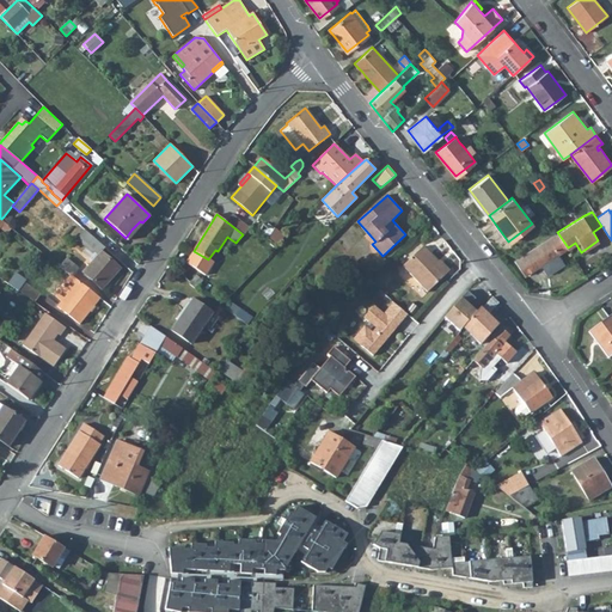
[(250,228),(232,214),(226,221),(243,234),(250,228)]
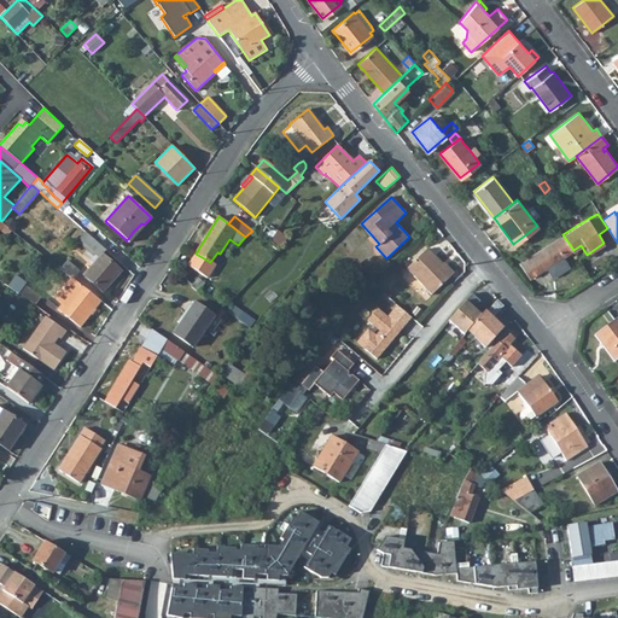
[(1,221),(0,220),(0,228),(5,233),(5,232),(9,233),(11,229),(9,227),(1,221)]
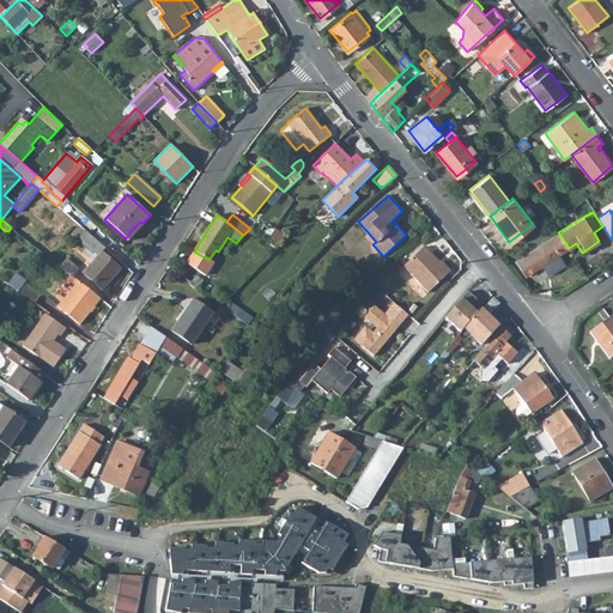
[(274,228),(269,224),(262,234),(267,237),(274,228)]
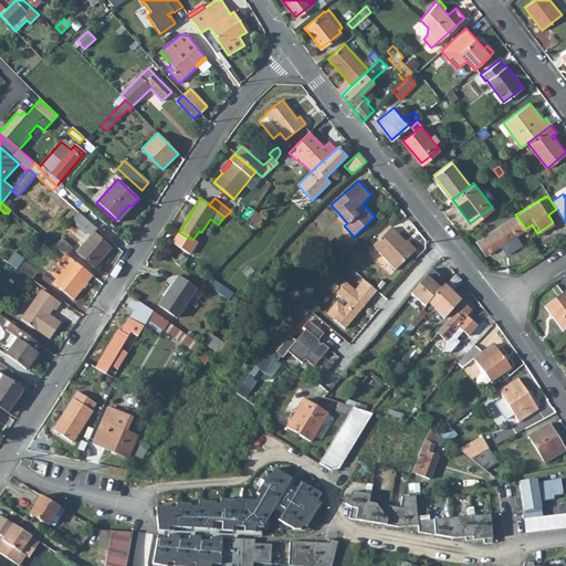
[(97,229),(79,212),(71,221),(81,229),(76,233),(85,242),(76,252),(94,268),(111,249),(93,233),(97,229)]
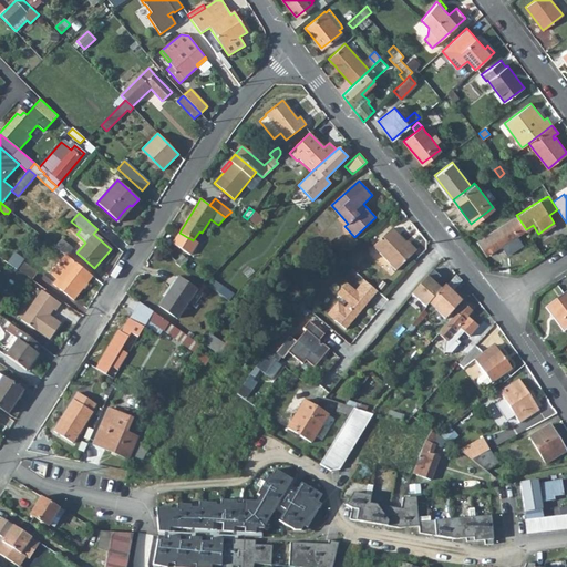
[(495,217),(500,224),(505,219),(502,214),(495,217)]
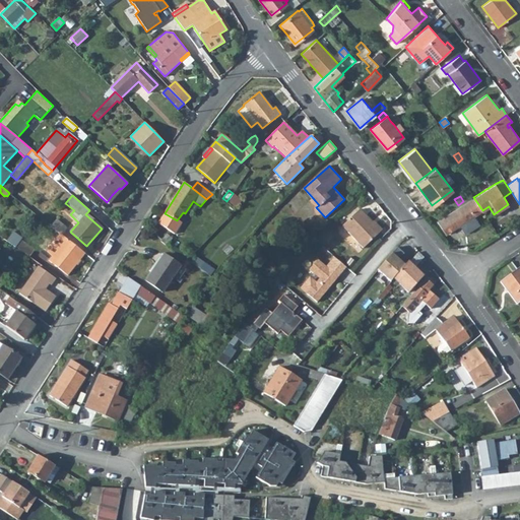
[(473,197),(437,221),(445,234),(482,210),(473,197)]
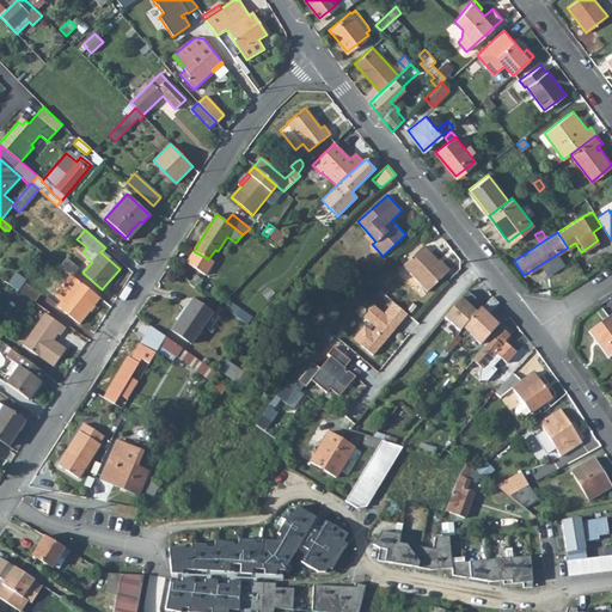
[(375,242),(368,233),(365,237),(372,244),(375,242)]
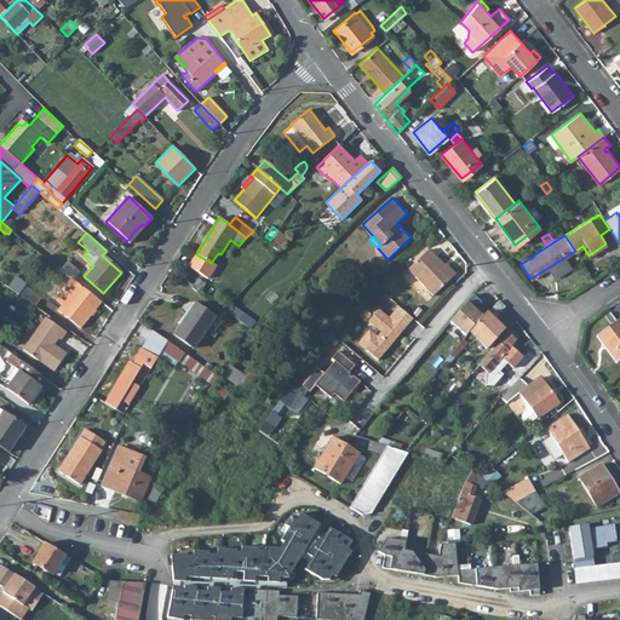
[(443,265),(429,250),(408,269),(432,296),(453,275),(443,265)]
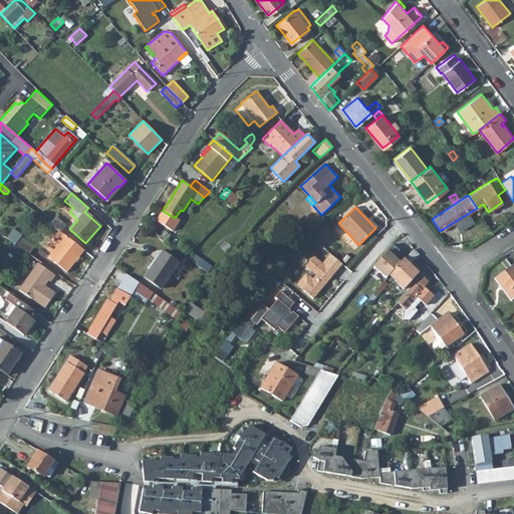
[(65,225),(55,217),(50,223),(58,230),(60,232),(65,225)]
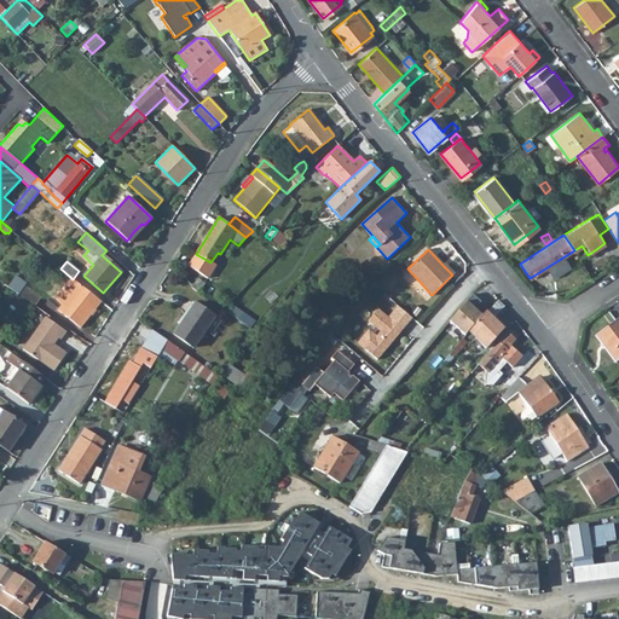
[(455,273),(445,262),(443,265),(452,275),(455,273)]
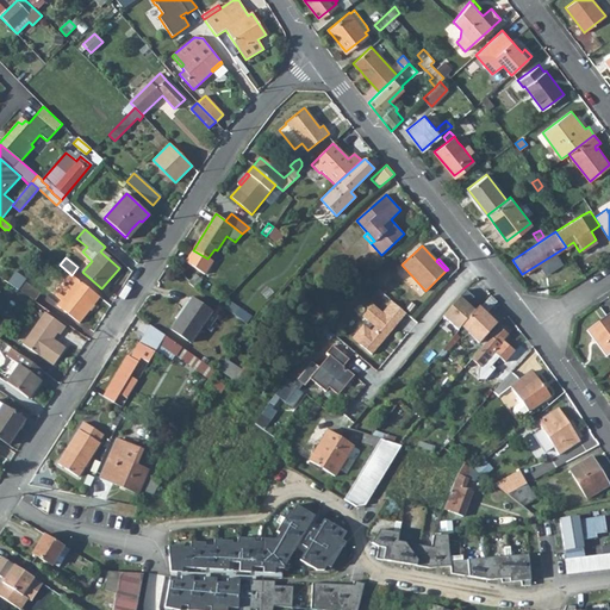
[(16,271),(7,281),(35,300),(41,292),(24,280),(26,278),(16,271)]
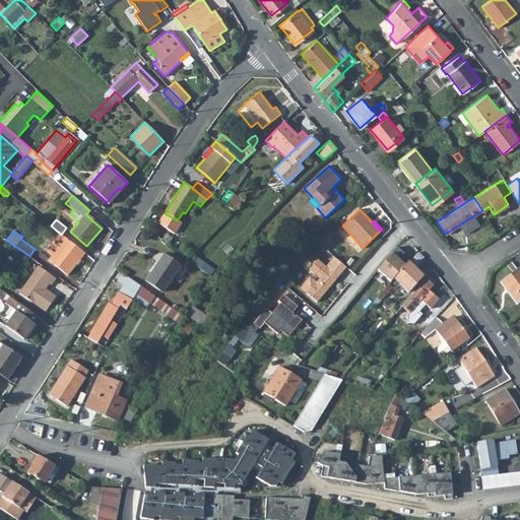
[(61,235),(59,233),(46,250),(52,255),(49,259),(67,274),(84,253),(61,235)]
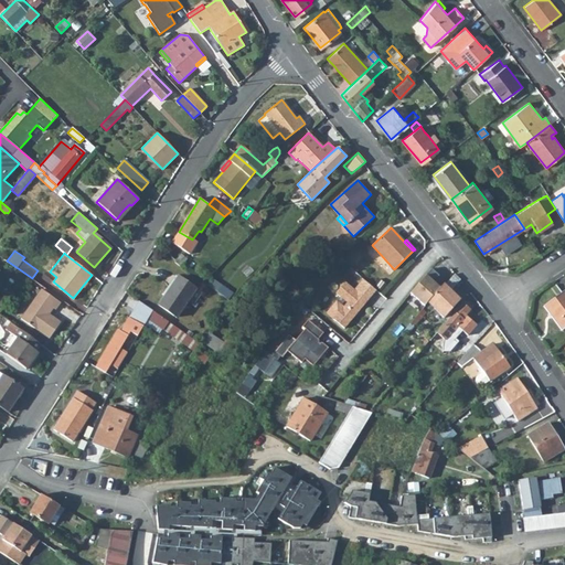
[(187,258),(181,254),(174,263),(180,267),(187,258)]
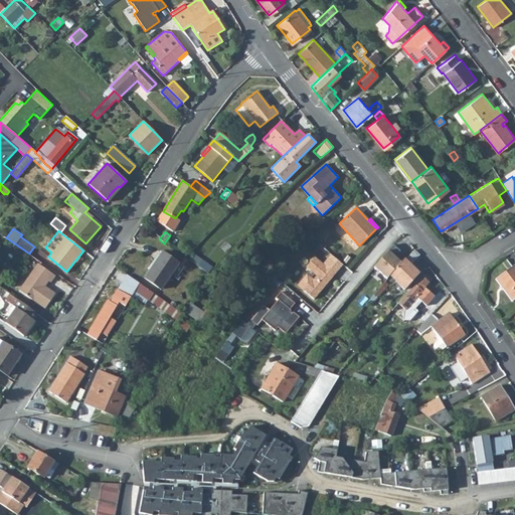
[(419,254),(414,249),(405,260),(404,259),(389,275),(404,290),(419,274),(415,270),(410,265),(412,263),(419,254)]
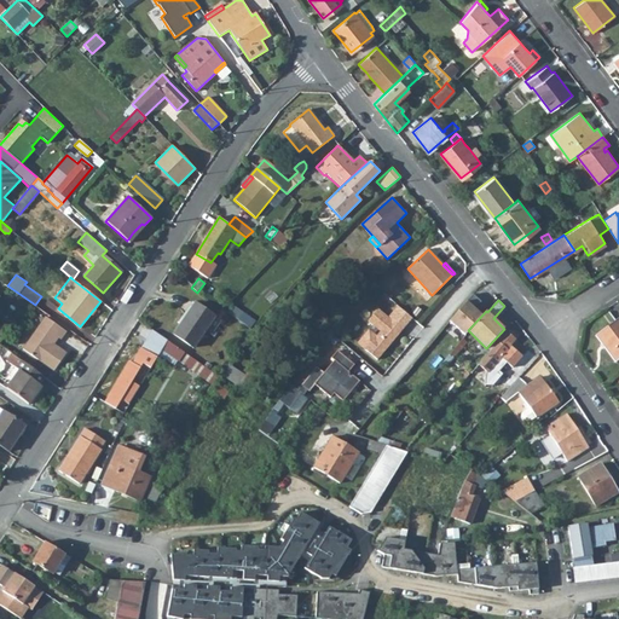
[(196,304),(195,302),(184,318),(185,319),(196,304)]
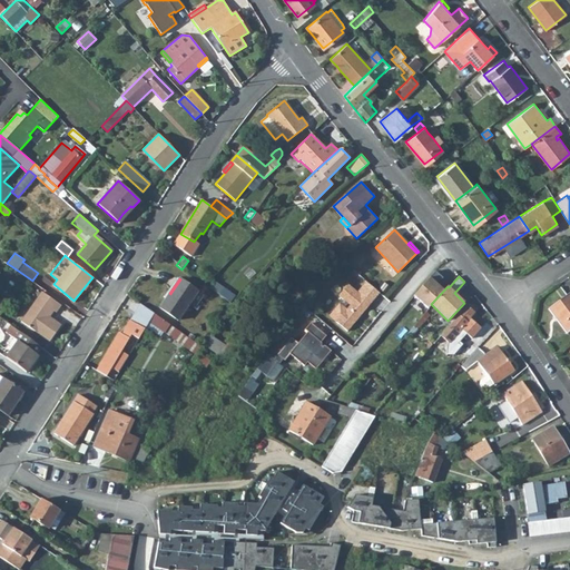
[(197,292),(180,279),(170,294),(169,293),(159,307),(177,321),(197,292)]
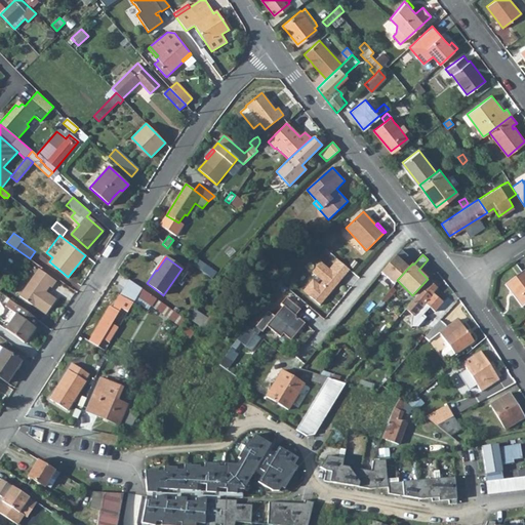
[(320,261),(312,272),(322,280),(319,284),(312,278),(303,290),(319,305),(334,286),(349,270),(337,259),(329,269),(320,261)]
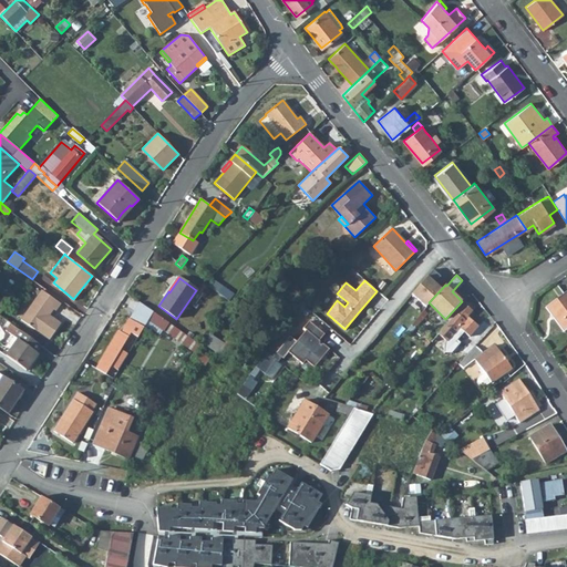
[(60,303),(41,290),(20,320),(49,340),(61,323),(49,315),(52,309),(54,310),(60,303)]
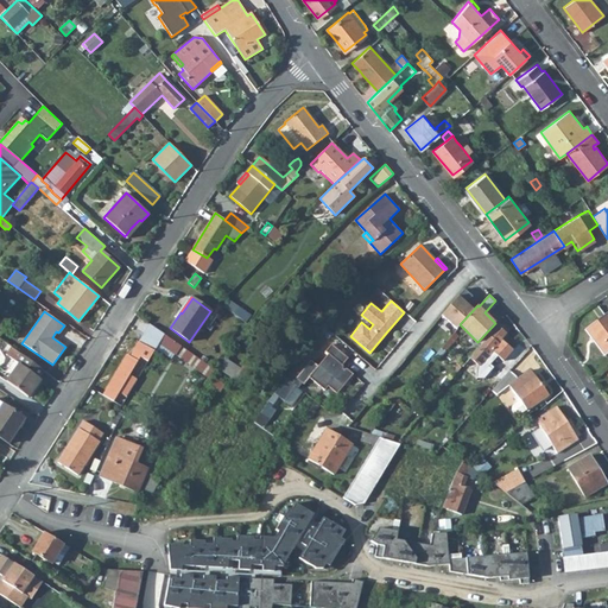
[(607,353),(607,315),(606,314),(584,329),(605,356),(607,353)]
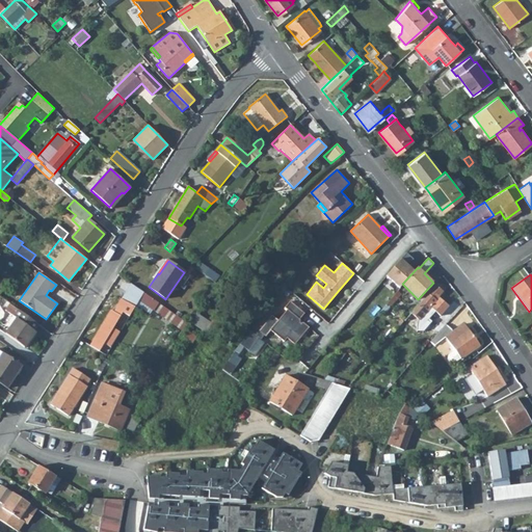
[(143,292),(131,284),(117,306),(117,307),(130,314),(138,300),(143,292)]
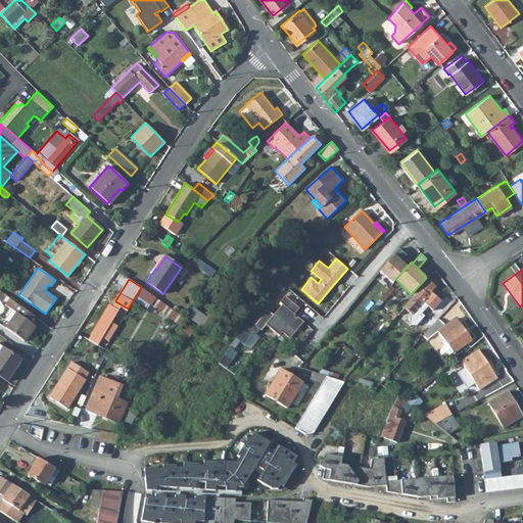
[(410,325),(410,326),(417,326),(423,318),(420,316),(422,314),(428,306),(433,311),(441,300),(431,292),(436,286),(428,280),(411,299),(403,308),(411,315),(411,316),(411,317),(410,318),(410,320),(410,321),(410,325)]
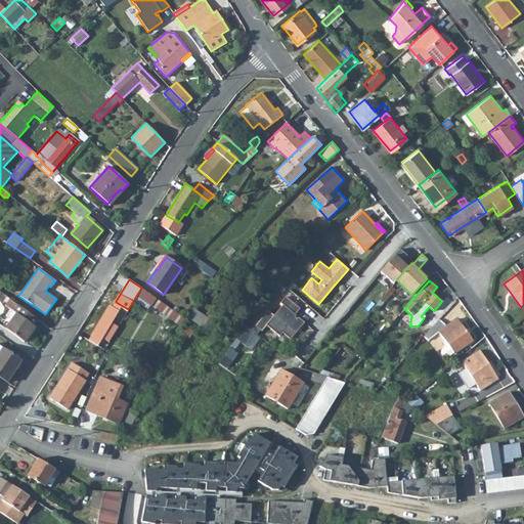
[(395,290),(391,287),(380,300),(384,304),(395,290)]
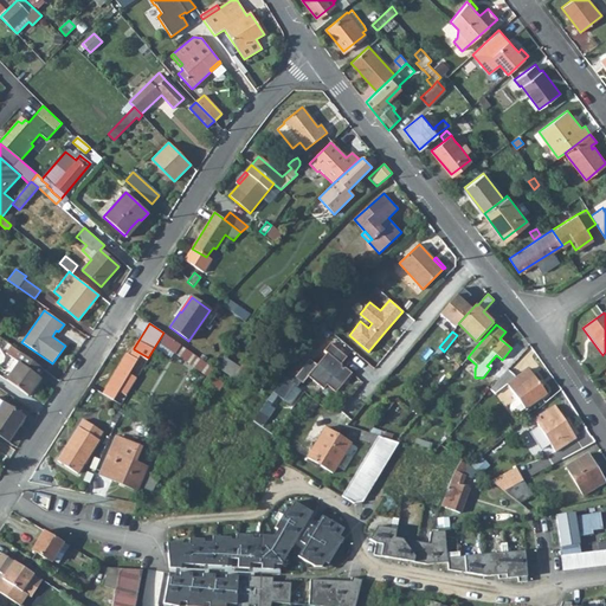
[(195,356),(163,333),(158,342),(191,365),(195,356)]
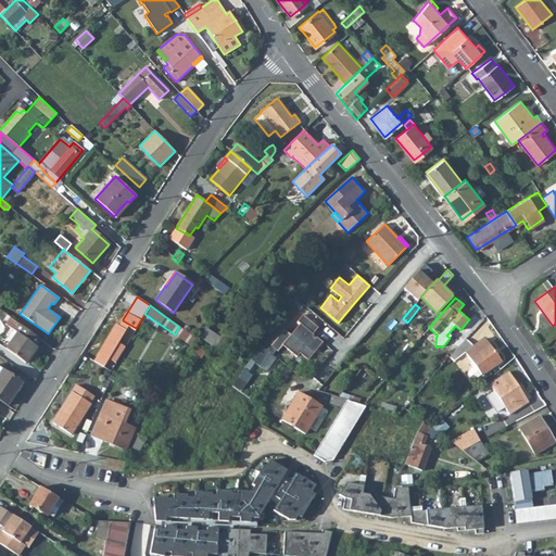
[(297,321),(300,324),(290,335),(283,329),(269,345),(264,341),(250,361),(260,367),(269,353),(272,354),(275,350),(277,351),(282,345),(297,357),(300,353),(307,359),(314,352),(323,342),(317,337),(313,338),(313,333),(317,327),(302,315),(297,321)]
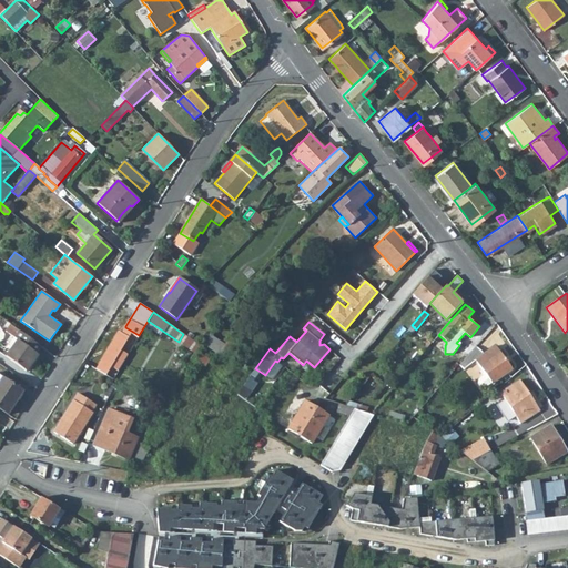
[(6,331),(18,340),(6,356),(26,371),(38,354),(36,353),(41,346),(20,331),(10,324),(6,331)]
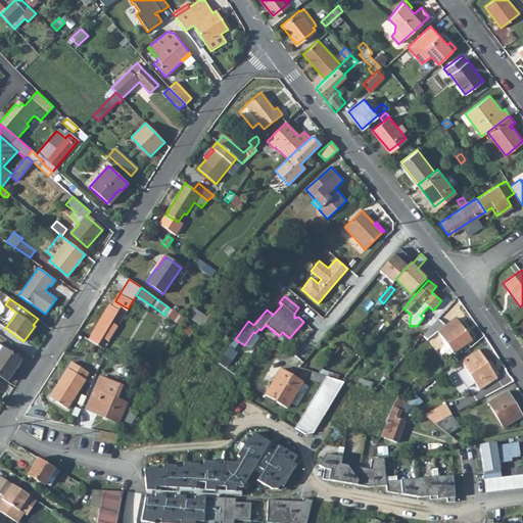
[(128,308),(115,301),(111,307),(125,315),(128,308)]
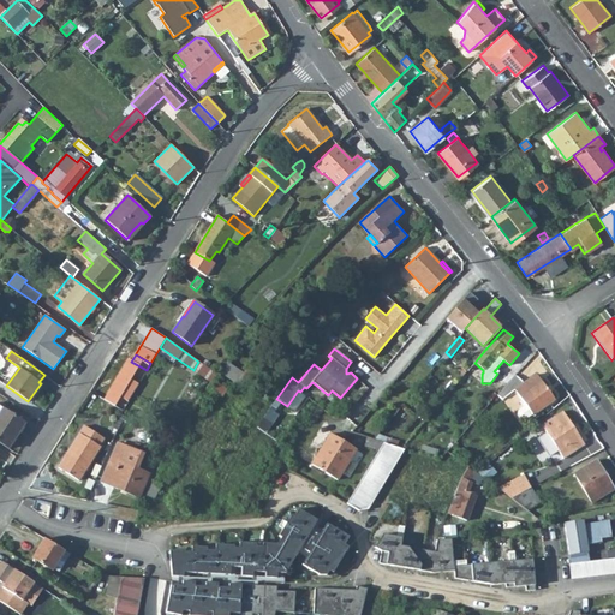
[(216,374),(198,362),(193,370),(210,382),(213,380),(216,374)]
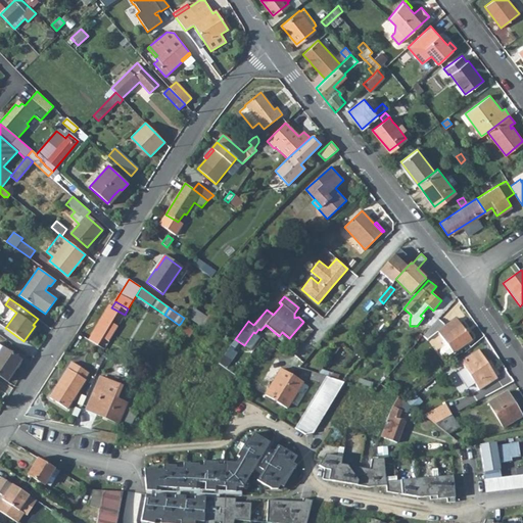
[(207,317),(194,308),(188,317),(201,326),(201,325),(209,330),(218,318),(209,313),(207,317)]
